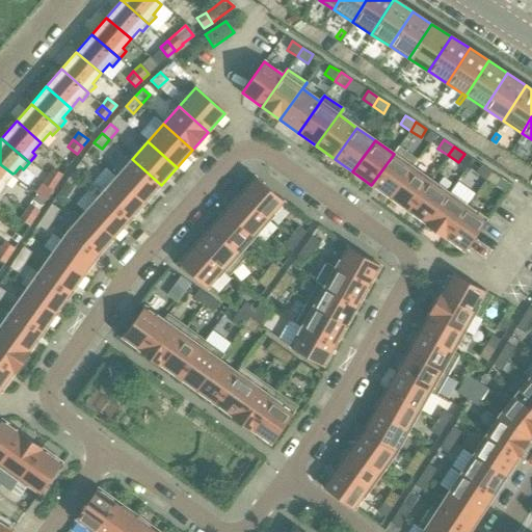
[(514,147),(510,153),(514,156),(519,150),(514,147)]
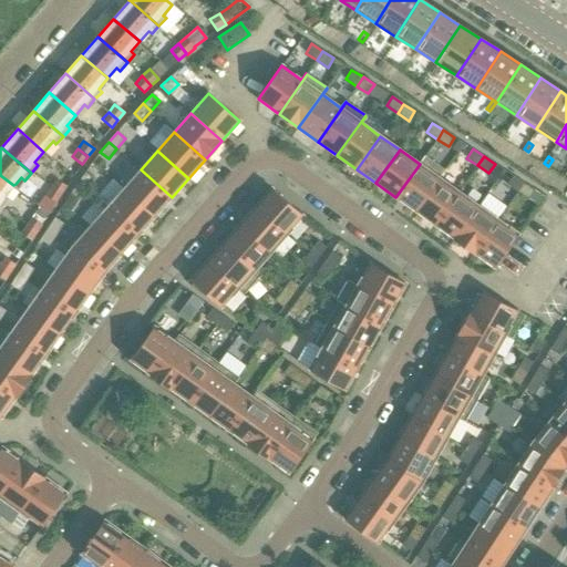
[(395,197),(415,212),(439,177),(420,164),(395,197)]
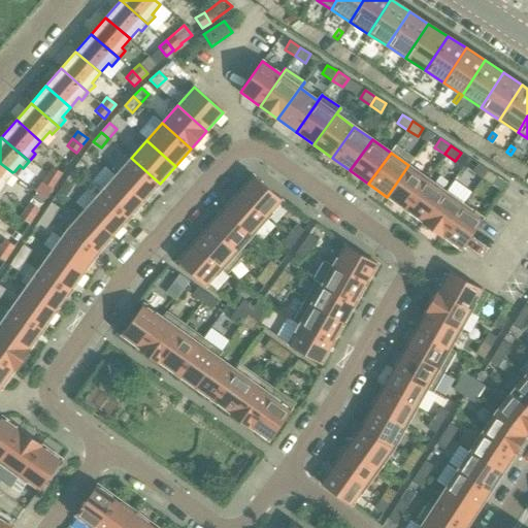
[(131,158),(116,175),(144,201),(160,184),(131,158)]
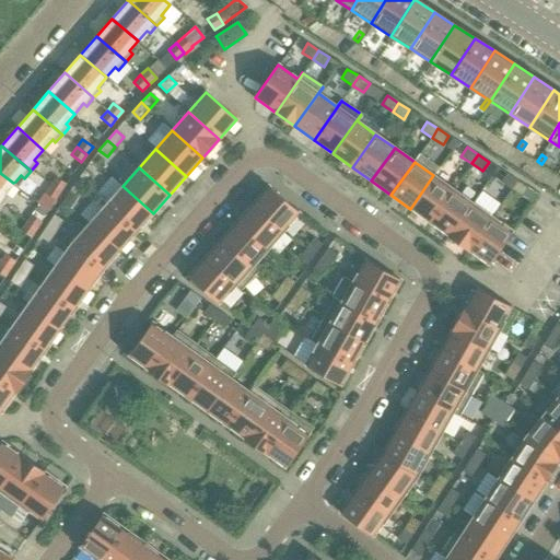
[(84,170),(77,181),(85,187),(93,176),(84,170)]
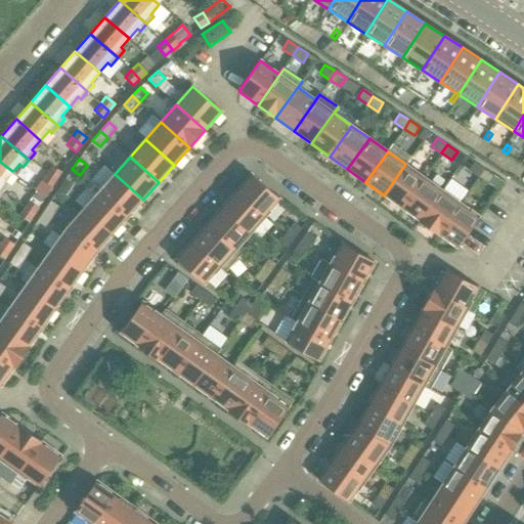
[(0,162),(0,190),(2,192),(8,184),(4,182),(11,173),(12,171),(0,162)]
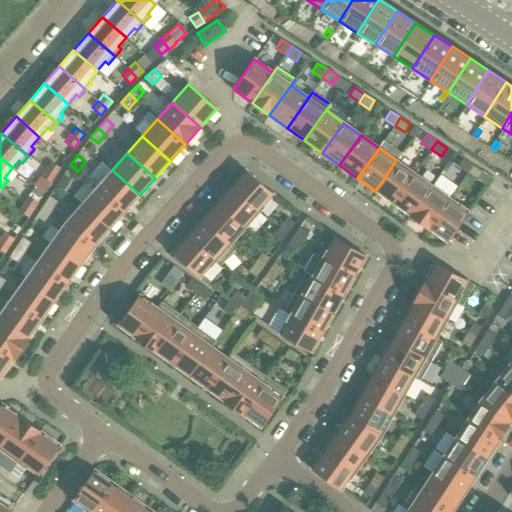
[(457,166),(467,173),(473,165),(463,158),(457,166)]
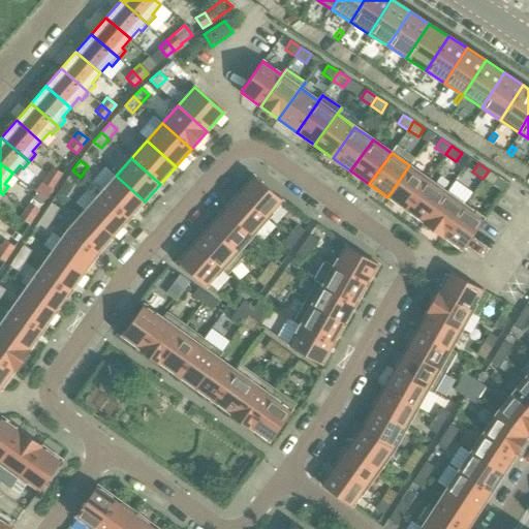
[(387,197),(405,210),(428,179),(409,165),(387,197)]
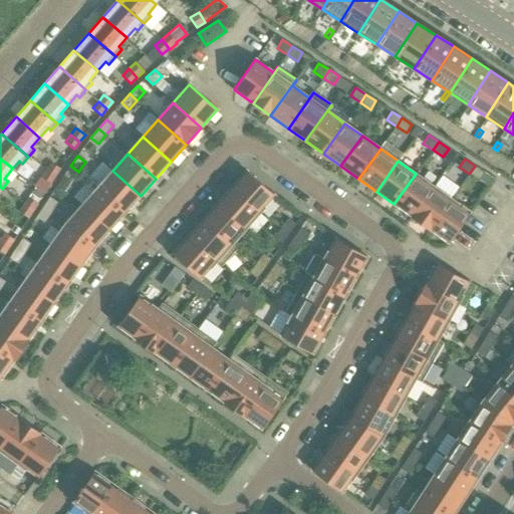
[(50,163),(46,170),(55,176),(60,169),(50,163)]
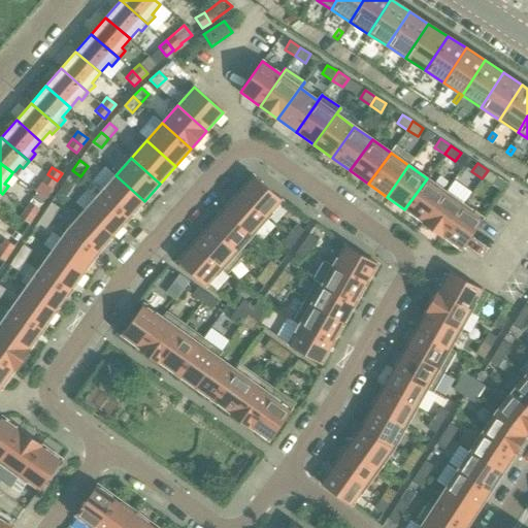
[(80,176),(72,170),(65,180),(73,186),(80,176)]
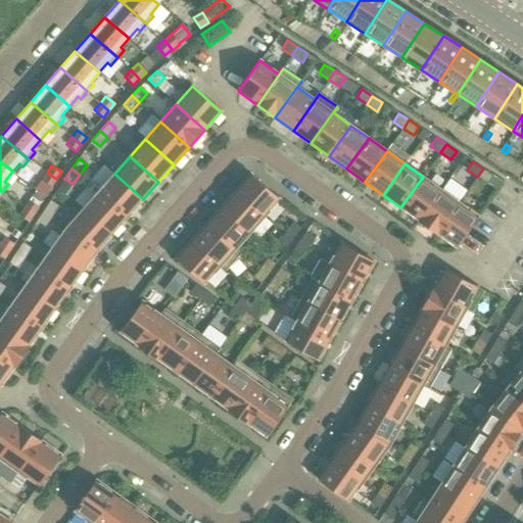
[(483,169),(477,177),(487,184),(493,175),(483,169)]
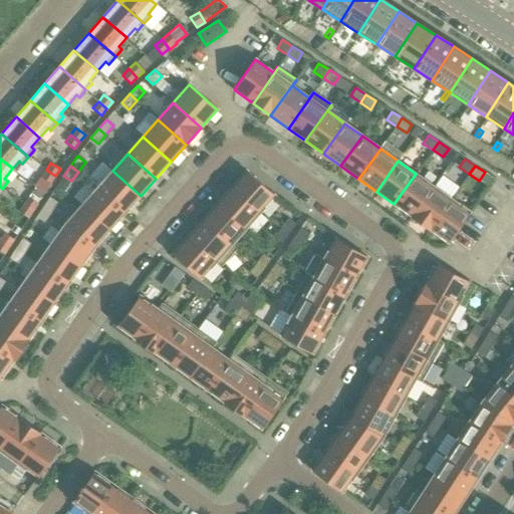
[(55,176),(46,170),(41,178),(50,184),(55,176)]
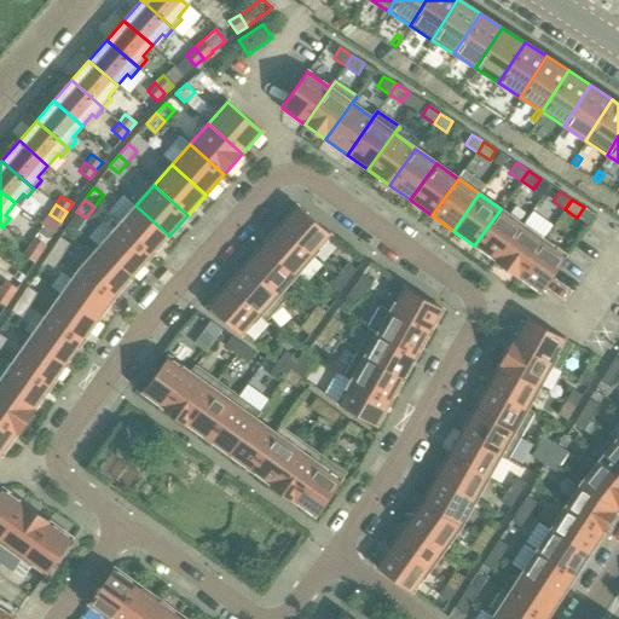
[(136,206),(117,226),(151,256),(169,236),(136,206)]
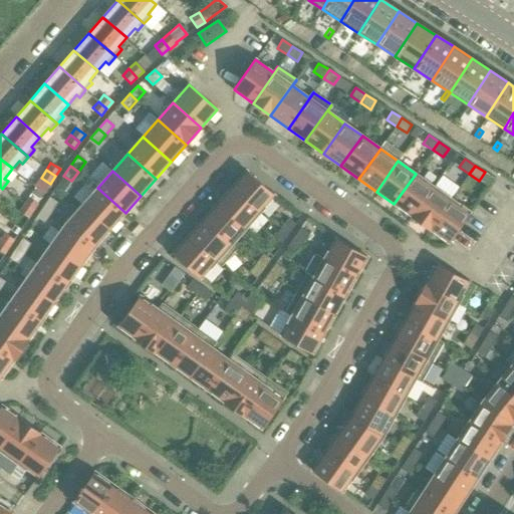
[(246,171),(231,188),(259,213),(274,196),(246,171)]
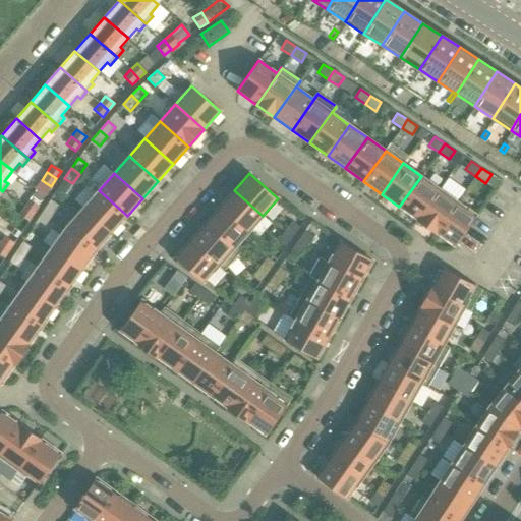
[(399,207),(417,220),(439,189),(421,176),(399,207)]
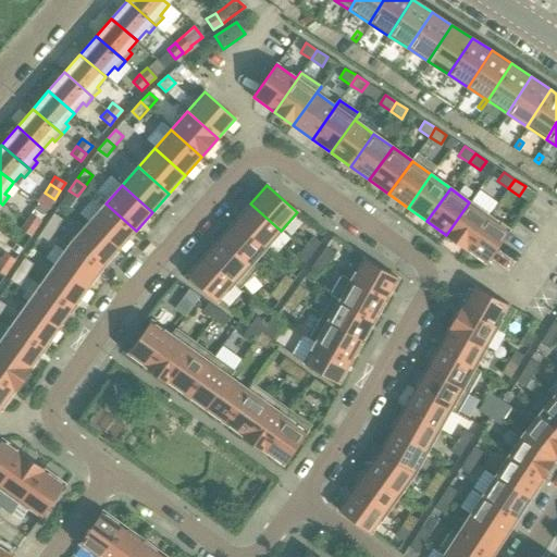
[(71,209),(76,200),(66,194),(61,202),(71,209)]
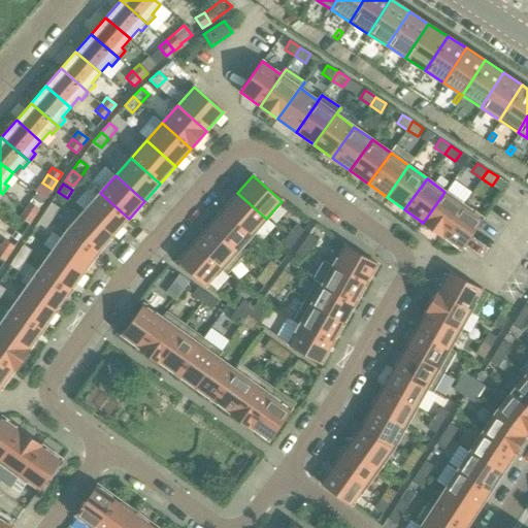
[(27,187),(23,194),(41,206),(45,199),(27,187)]
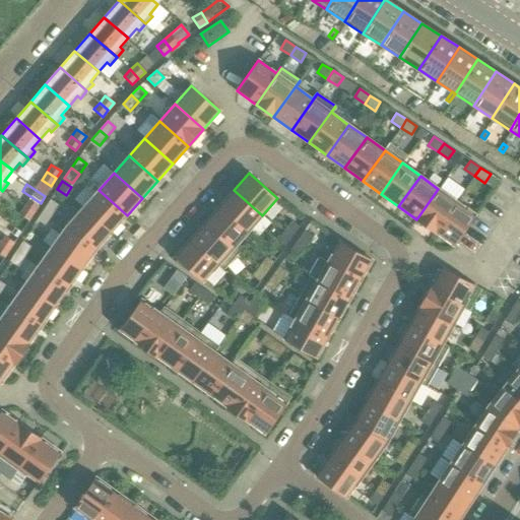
[(416,219),(434,232),(456,201),(438,189),(416,219)]
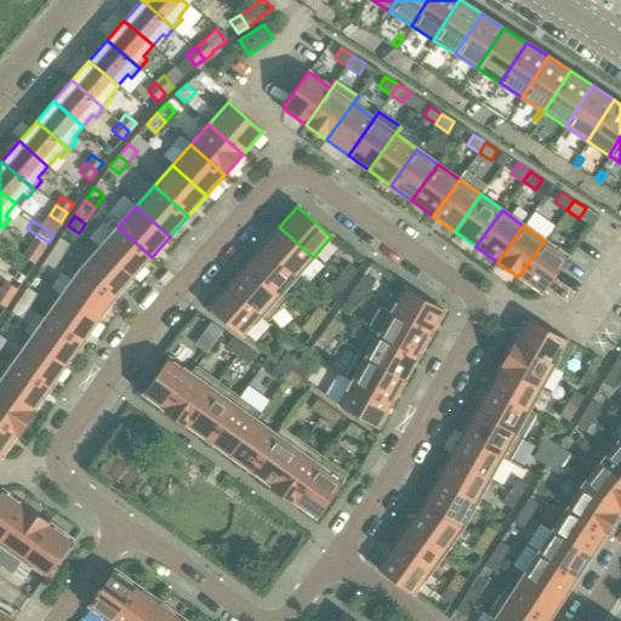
[(118,227),(100,248),(132,278),(152,257),(118,227)]
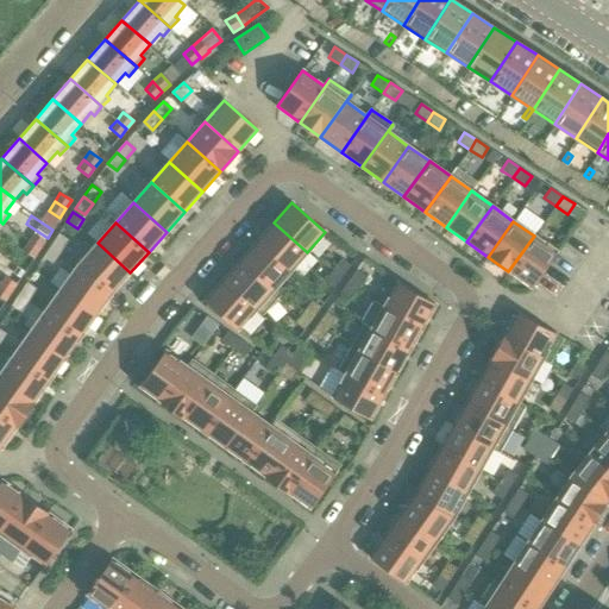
[(274,223),(257,242),(289,271),(307,252),(274,223)]
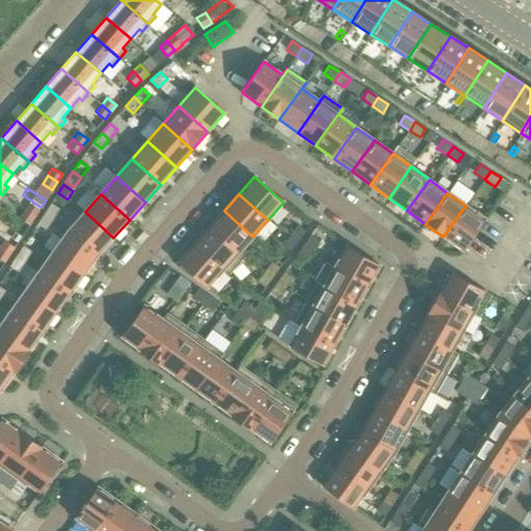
[(29,203),(24,212),(34,218),(39,211),(29,203)]
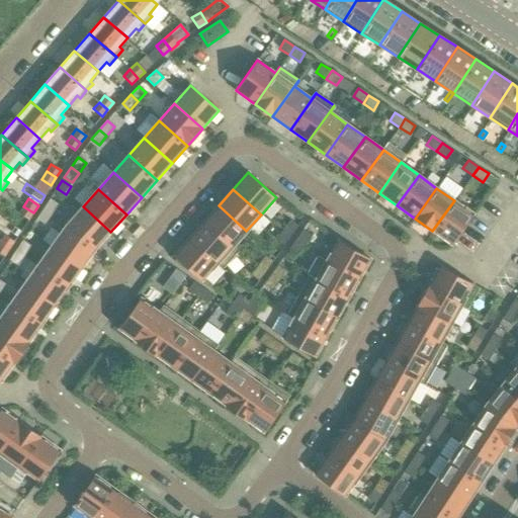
[(50,199),(44,208),(52,214),(58,204),(50,199)]
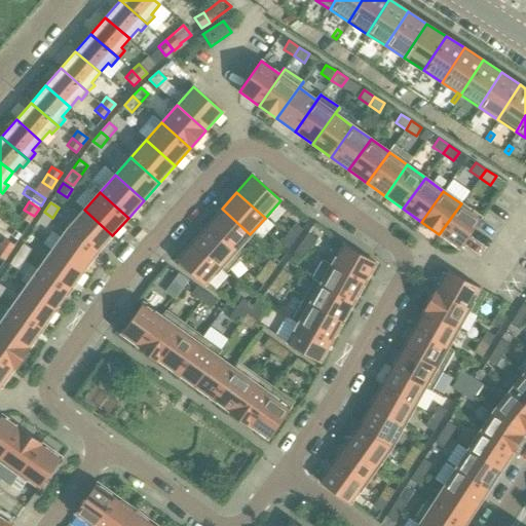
[(461,203),(439,234),(458,249),(481,217),(461,203)]
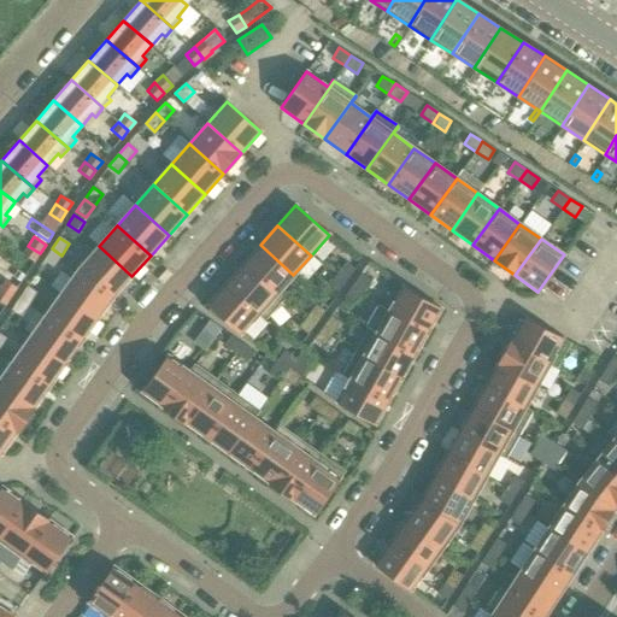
[(260,245),(242,265),(283,300),(283,299),(277,293),(293,275),(260,245)]
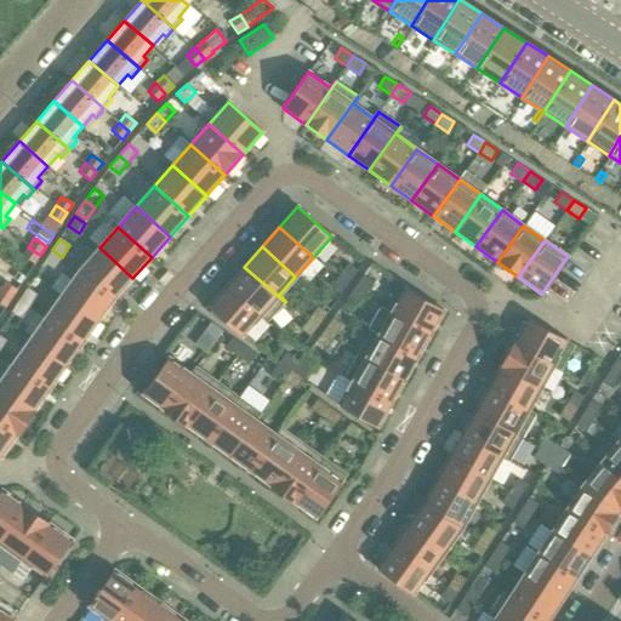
[(40,255),(28,248),(22,256),(34,263),(40,255)]
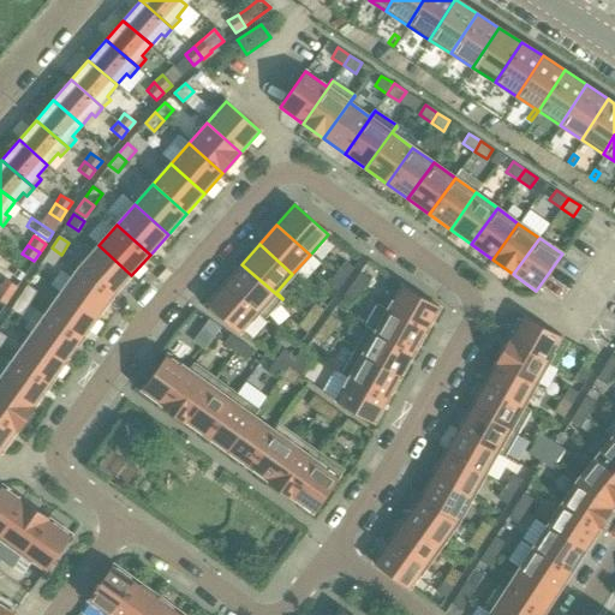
[(99,245),(78,268),(113,296),(131,275),(99,245)]
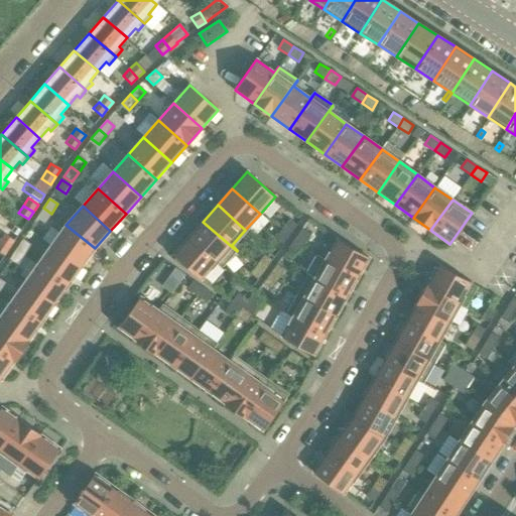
[(51,214),(43,208),(36,218),(44,224),(51,214)]
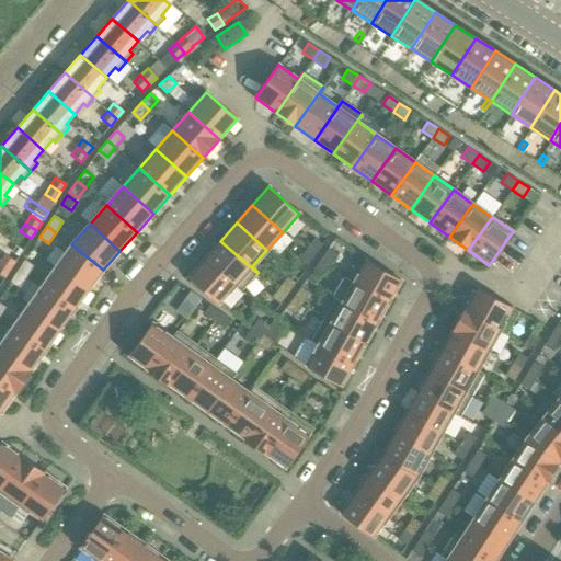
[(315,238),(307,249),(316,255),(323,244),(315,238)]
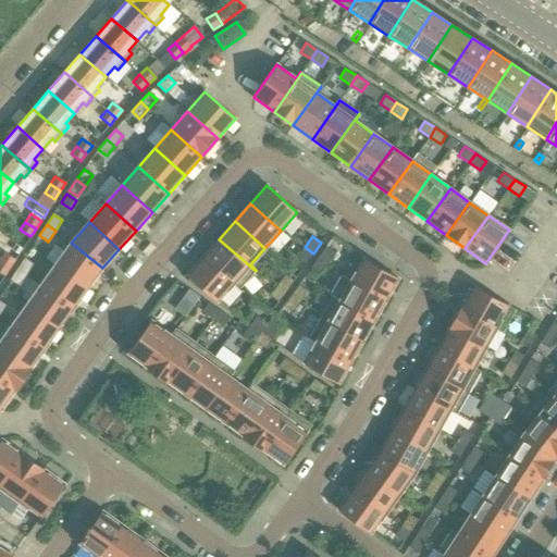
[(219,239),(203,257),(239,288),(256,271),(219,239)]
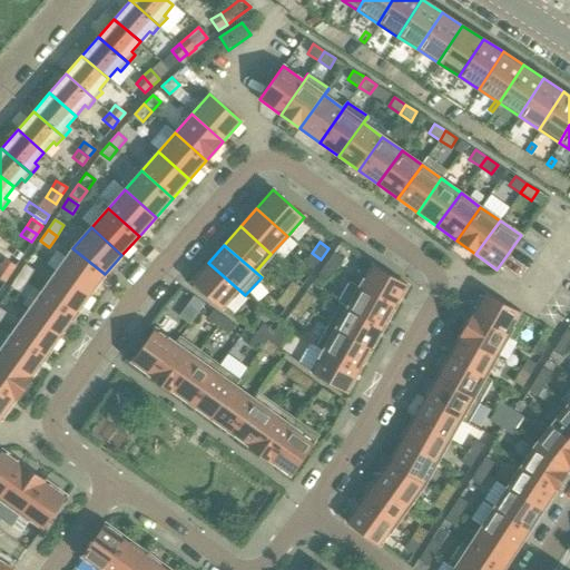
[(72,248),(56,271),(90,295),(105,274),(72,248)]
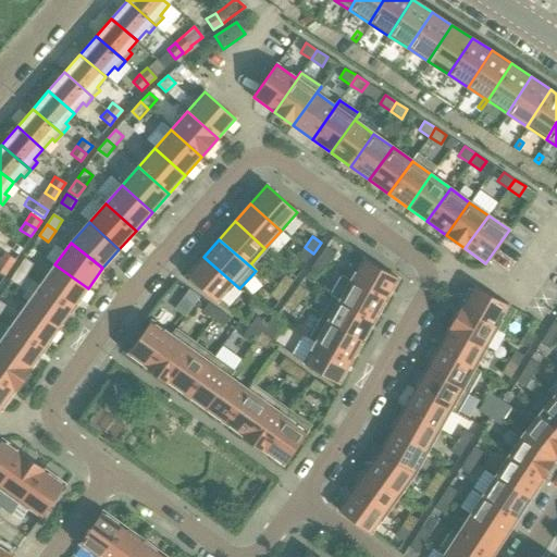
[(313,254),(305,247),(297,258),(306,264),(313,254)]
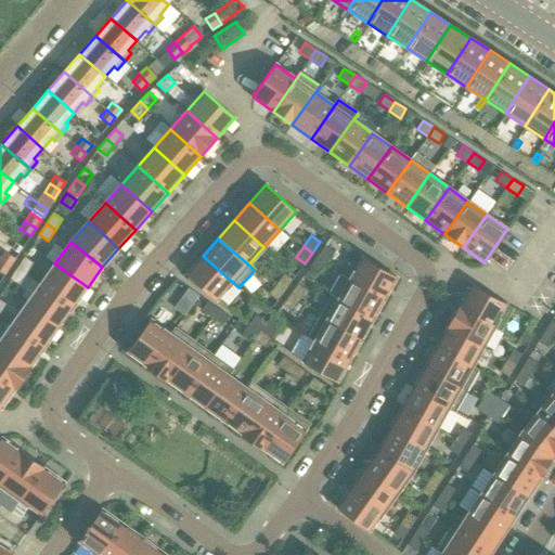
[(325,246),(318,256),(326,262),(334,252),(325,246)]
